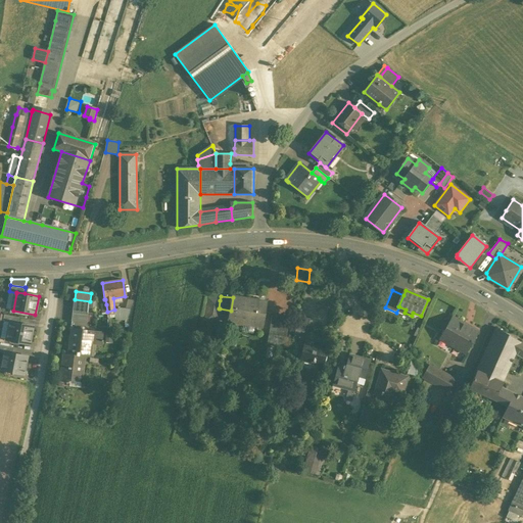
[(266,302),(233,297),(231,311),(229,323),(244,325),(254,326),(263,327),(266,302)]
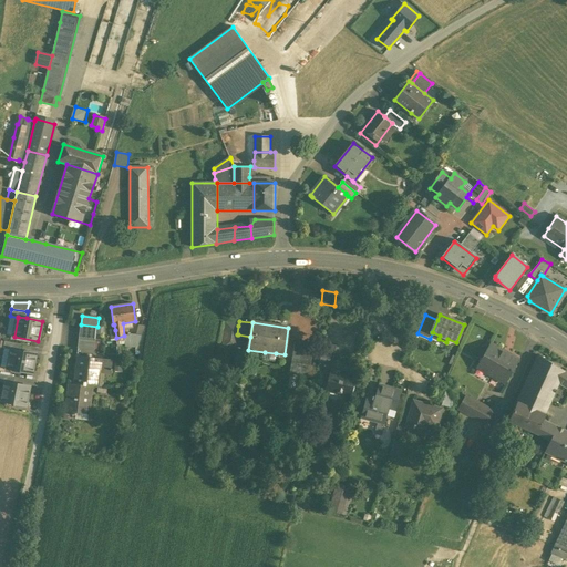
[(238,326),(226,323),(223,347),(236,348),(238,334),(237,334),(238,326)]
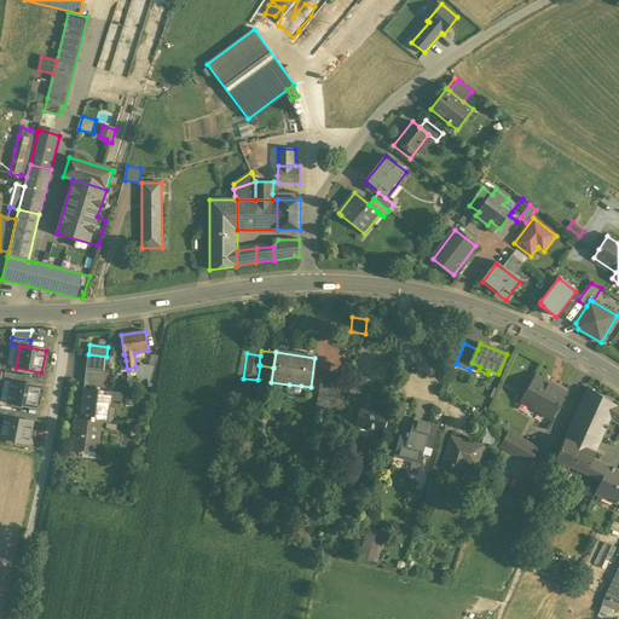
[(106,357),(88,354),(86,371),(104,372),(106,357)]
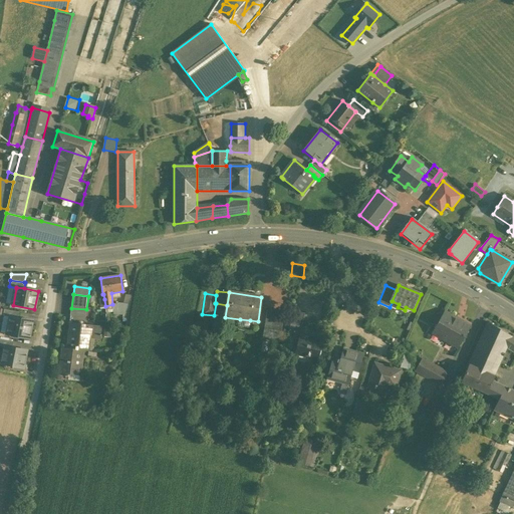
[(85,317),(86,309),(71,308),(70,315),(85,317)]
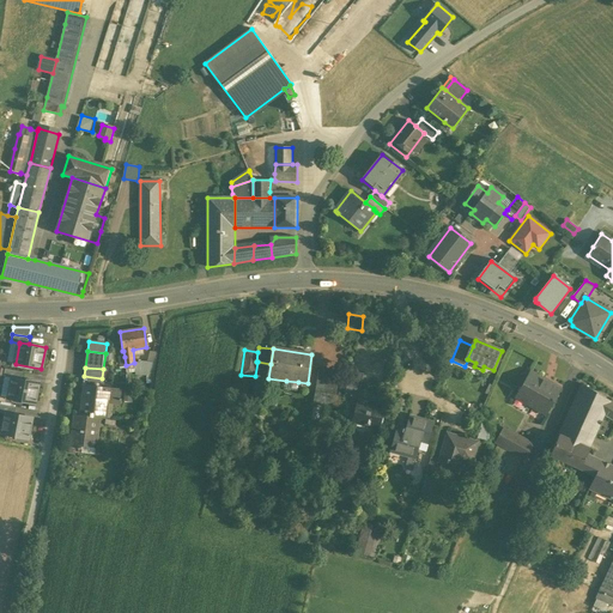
[(23,372),(5,369),(4,377),(12,378),(13,377),(22,380),(23,372)]
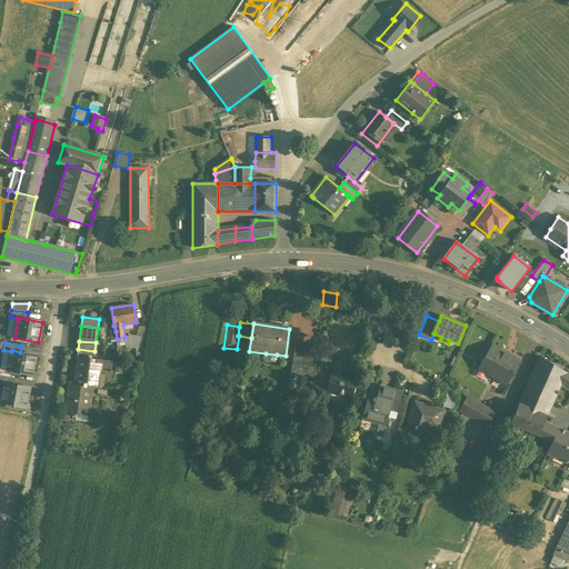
[(293,363),(312,367),(316,346),(296,342),(293,363)]
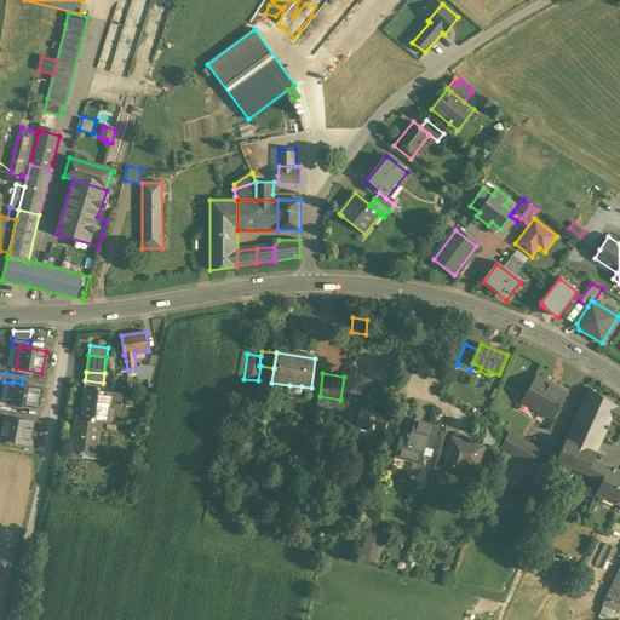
[(367,380),(355,377),(351,392),(363,395),(367,380)]
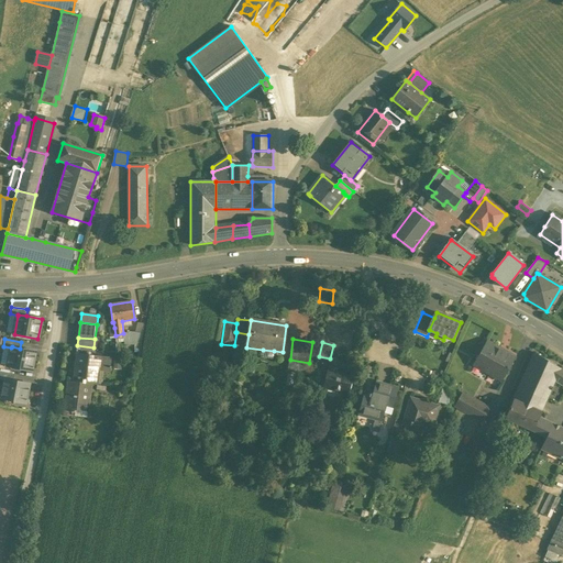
[(514,356),(487,342),(473,365),(499,381),(514,356)]
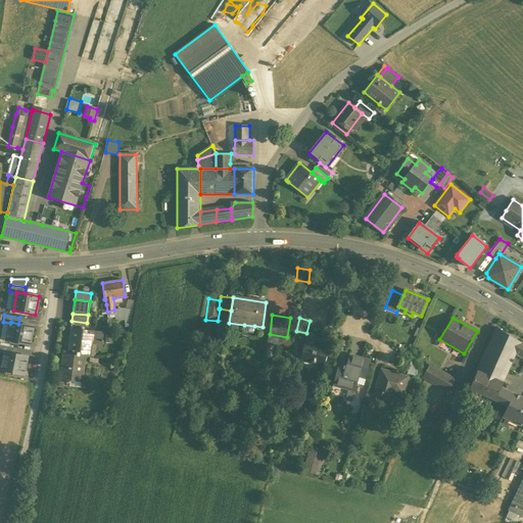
[(18,324),(11,322),(10,323),(7,340),(30,344),(33,327),(18,324)]
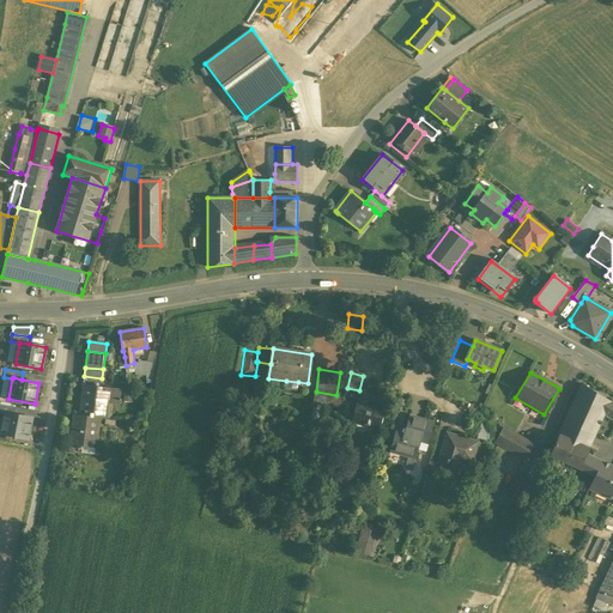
[(298,382),(286,381),(285,390),(297,392),(298,382)]
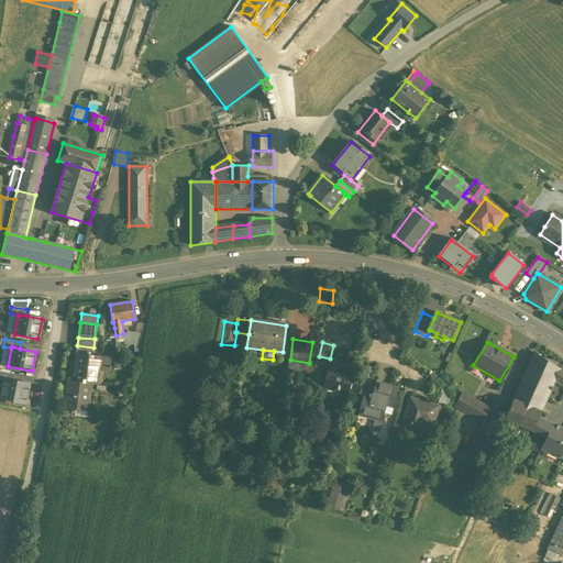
[(534,352),(514,399),(540,412),(554,381),(560,368),(534,352)]
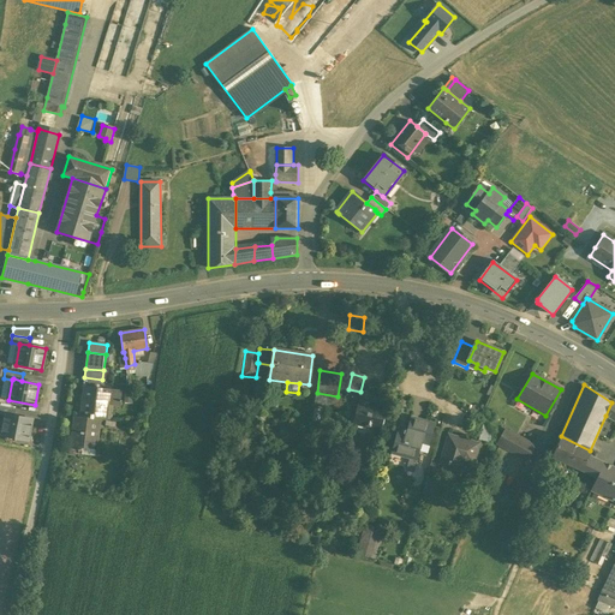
[(111,389),(83,387),(79,417),(101,419),(107,419),(109,404),(111,390),(111,389)]
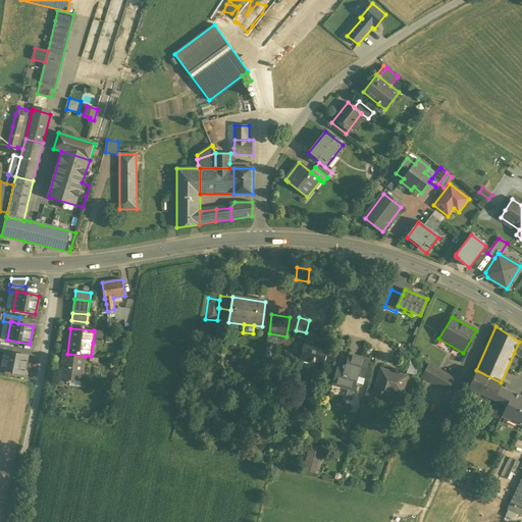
[(103,332),(94,331),(93,343),(96,344),(101,344),(102,341),(103,341),(103,340),(102,340),(103,332)]
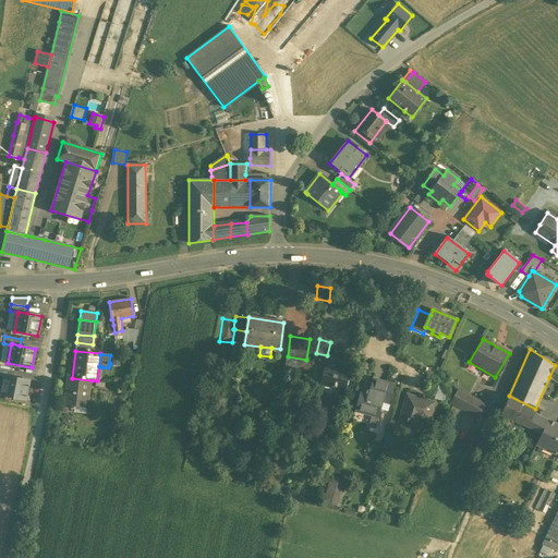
[(332,356),(329,355),(325,358),(325,362),(325,363),(319,389),(320,385),(342,390),(341,395),(342,395),(348,372),(332,368),(334,364),(335,360),(332,356)]
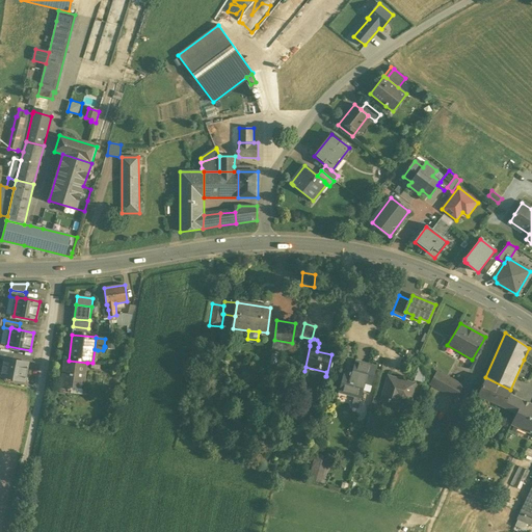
[(292,343),(274,340),(273,349),(291,351),(292,343)]
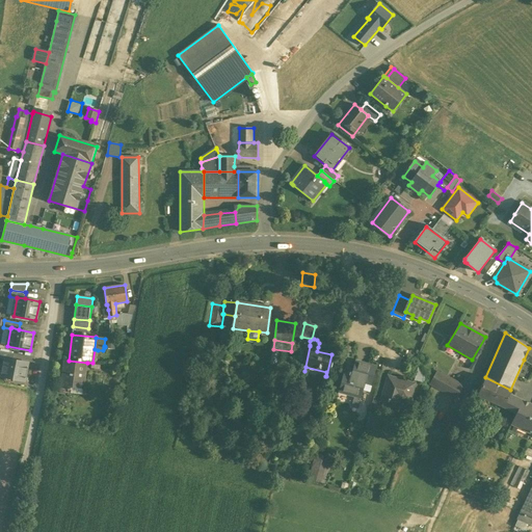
[(14,353),(0,350),(0,357),(5,358),(12,360),(14,353)]
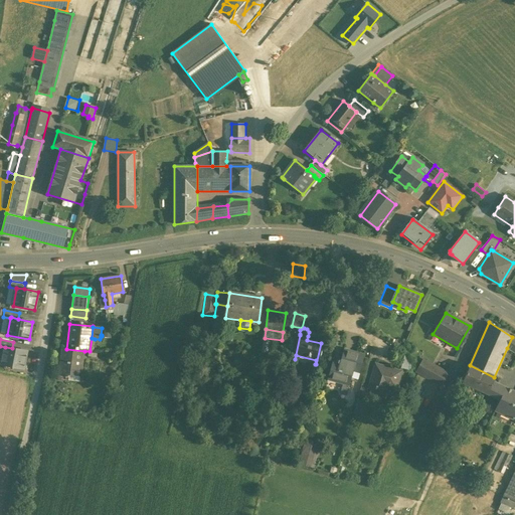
[(12,348),(5,347),(1,364),(23,369),(26,351),(12,348)]
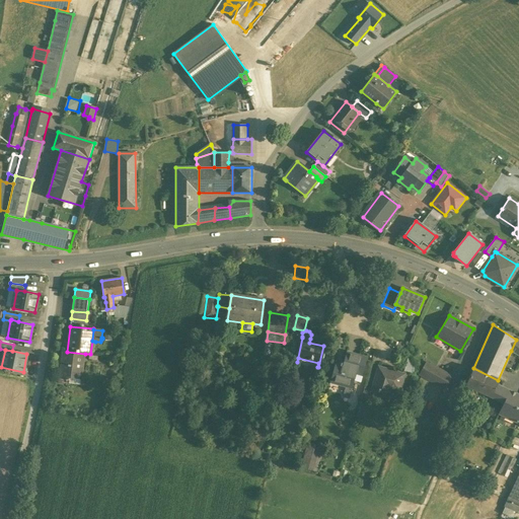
[(67,352),(62,351),(59,376),(82,379),(85,354),(67,352)]
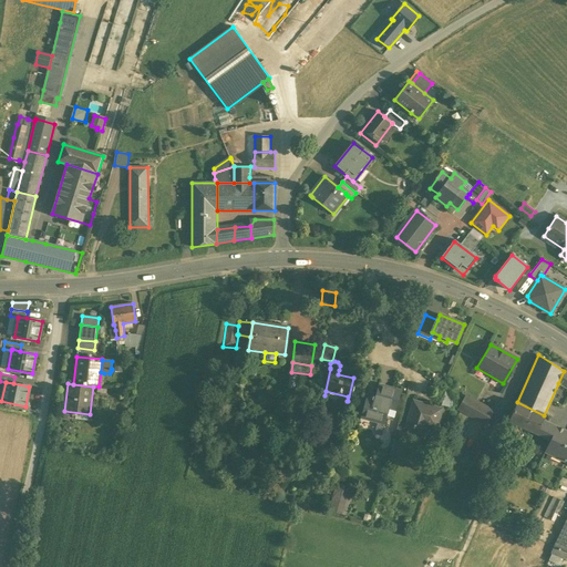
[(379,384),(374,400),(367,398),(361,418),(383,424),(387,409),(394,411),(400,390),(379,384)]
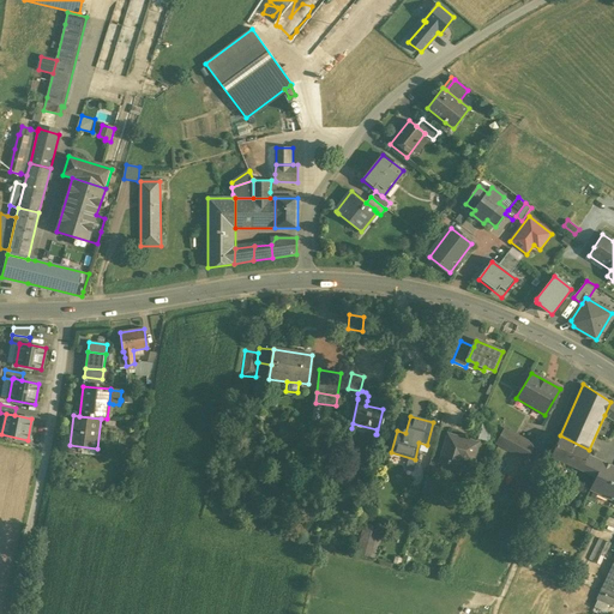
[(492,441),(495,431),(485,427),(481,438),(492,441)]
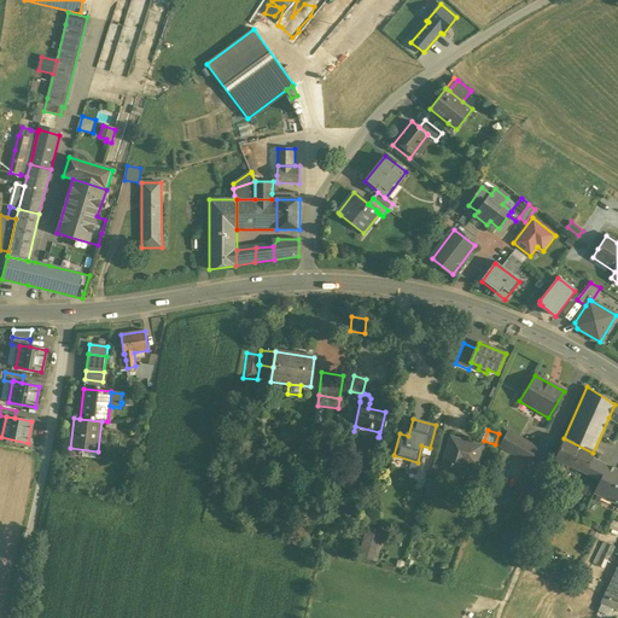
[(537,448),(508,432),(500,447),(529,462),(537,448)]
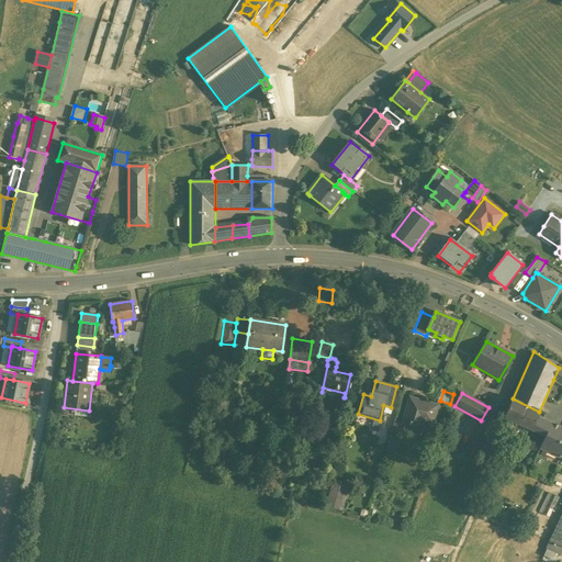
[(437,405),(411,397),(403,423),(401,430),(402,430),(419,436),(424,420),(433,423),(437,405)]
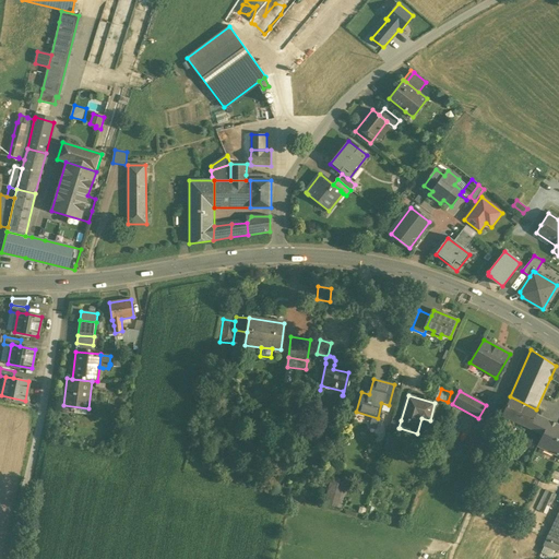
[(536,409),(510,396),(501,417),(528,429),(534,415),(536,409)]
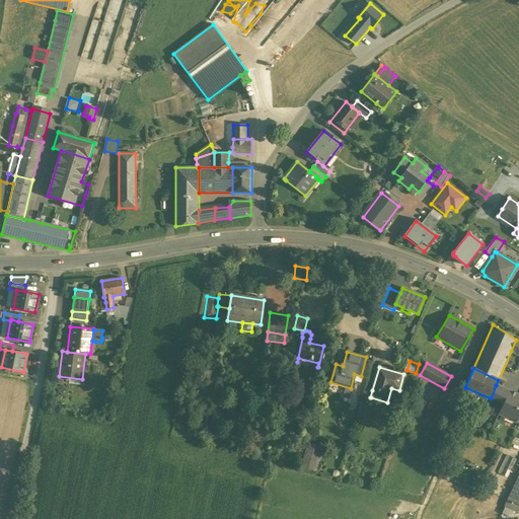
[(496,385),(491,398),(503,403),(509,391),(496,385)]
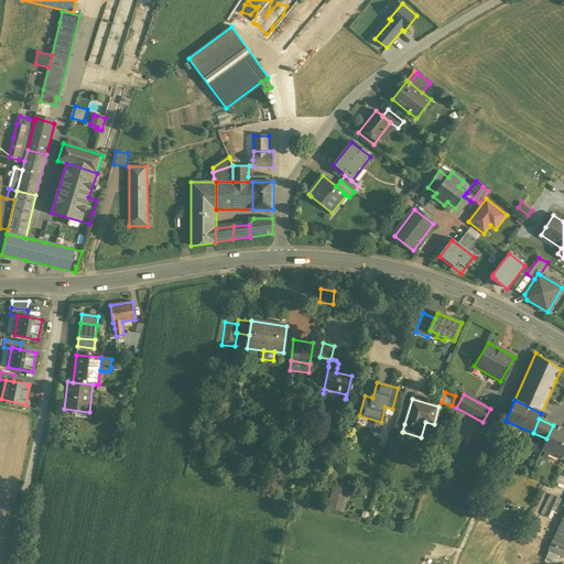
[(404,424),(397,422),(392,437),(401,440),(403,432),(402,432),(404,424)]
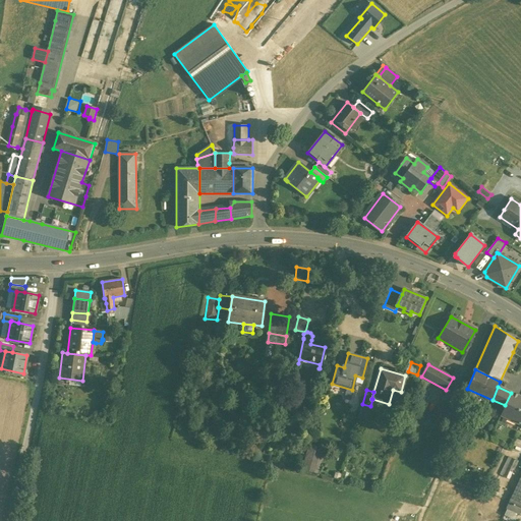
[(520,420),(520,397),(511,393),(505,405),(500,416),(516,424),(519,425),(520,420)]
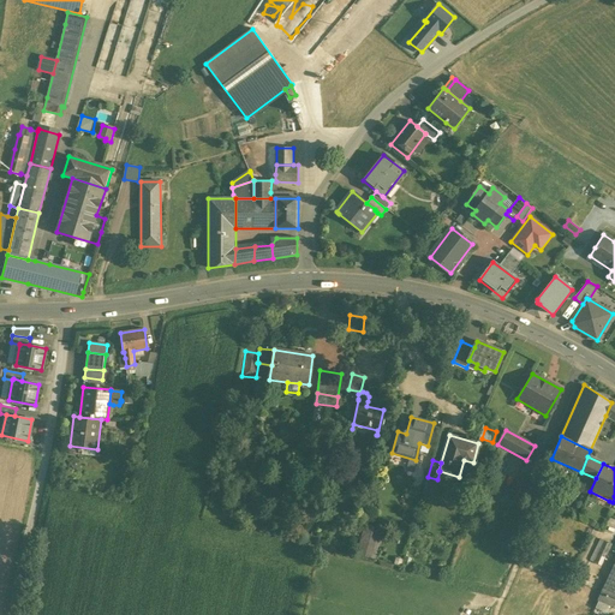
[(437,479),(428,477),(423,494),(433,496),(437,479)]
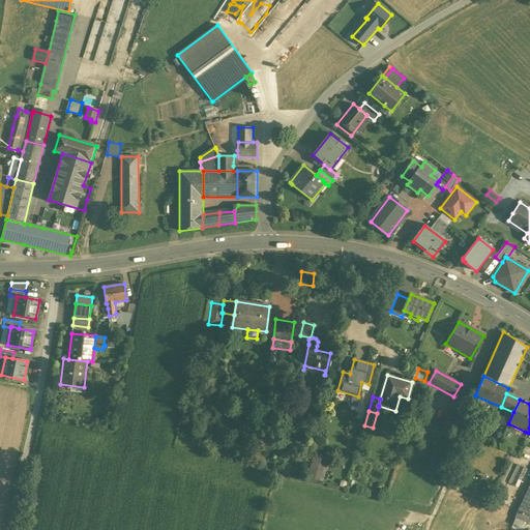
[(327,458),(316,453),(310,476),(321,479),(327,458)]
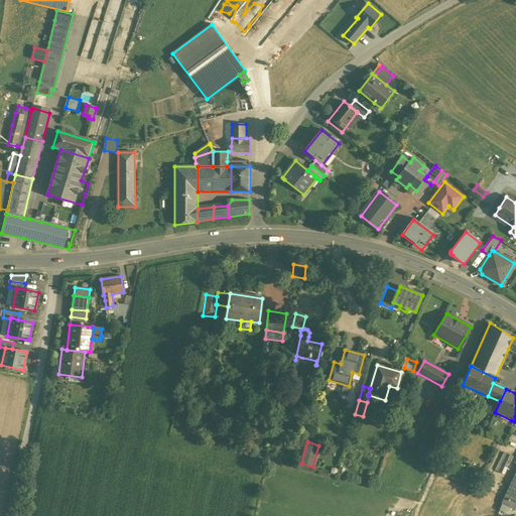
[(513,457),(504,453),(496,470),(504,475),(513,457)]
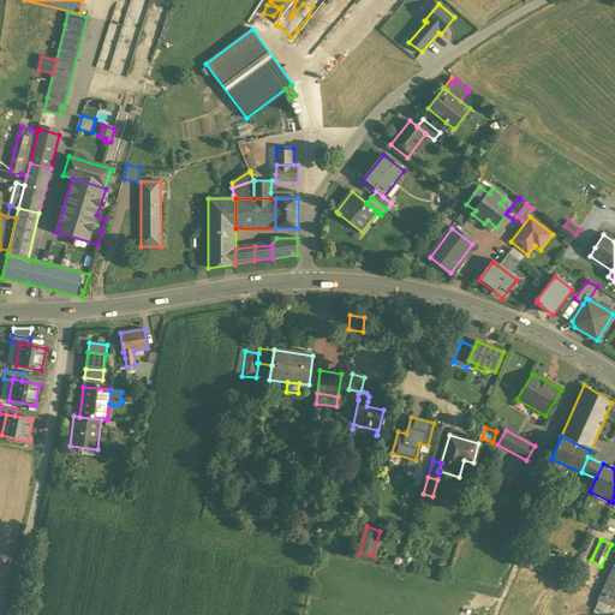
[(614,563),(598,601),(614,608),(614,563)]
